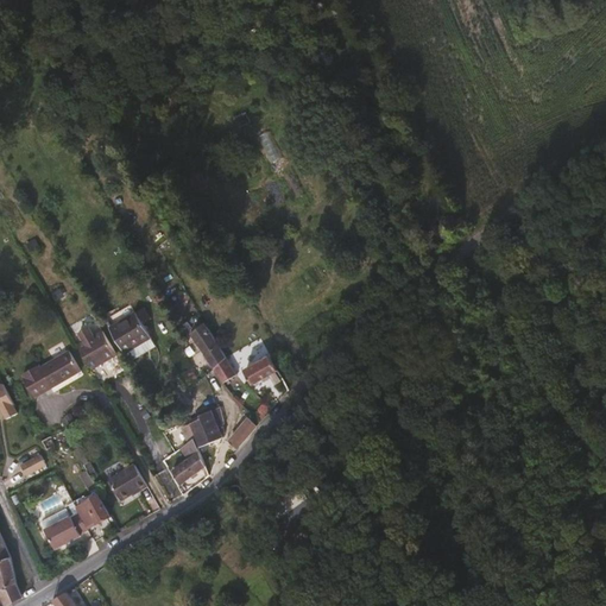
[(124,345),(151,328),(136,301),(108,317),(111,324),(124,345)]
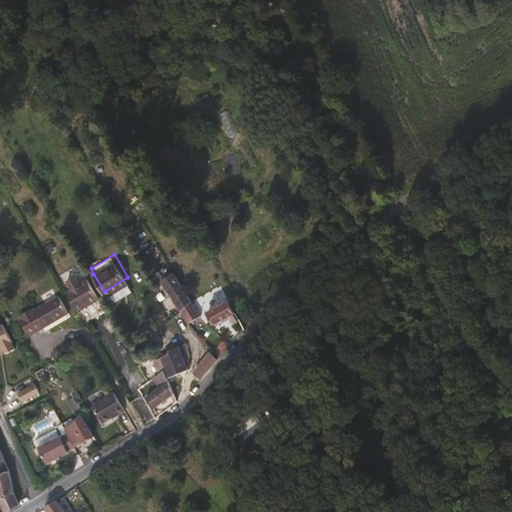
[(95,293),(86,278),(80,283),(75,275),(71,278),(87,306),(98,299),(95,293)]
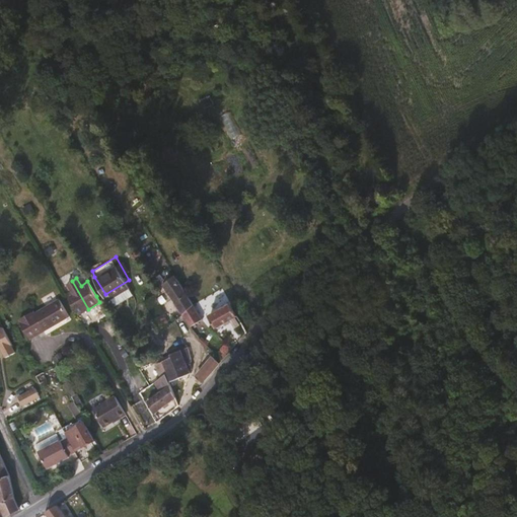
[(192,307),(175,278),(164,286),(167,291),(179,312),(180,315),(192,307)]
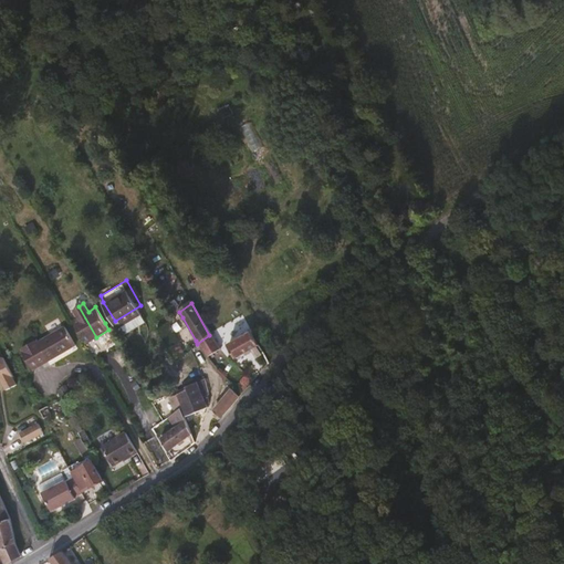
[(96,337),(79,306),(73,310),(77,317),(73,321),(85,344),(96,337)]
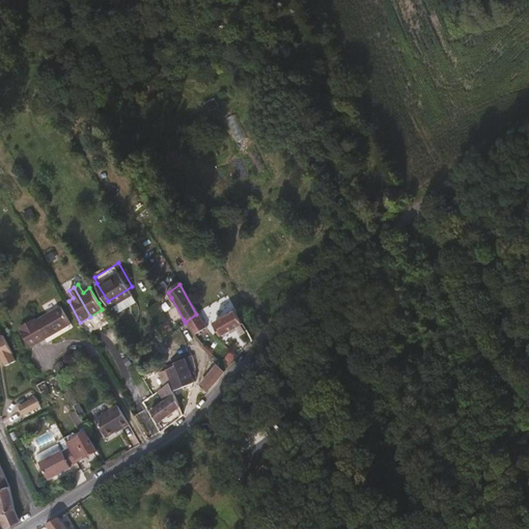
[(32,314),(26,317),(18,323),(19,324),(17,325),(28,344),(70,322),(59,303),(33,316),(32,314)]
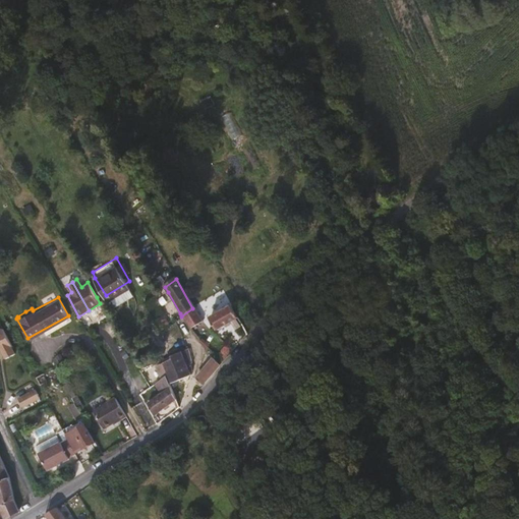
[(152,306),(147,297),(140,302),(145,310),(152,306)]
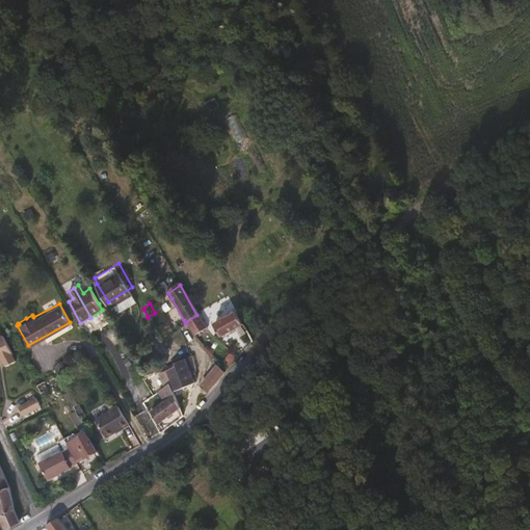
[(222,339),(237,329),(244,325),(238,313),(215,327),(222,339)]
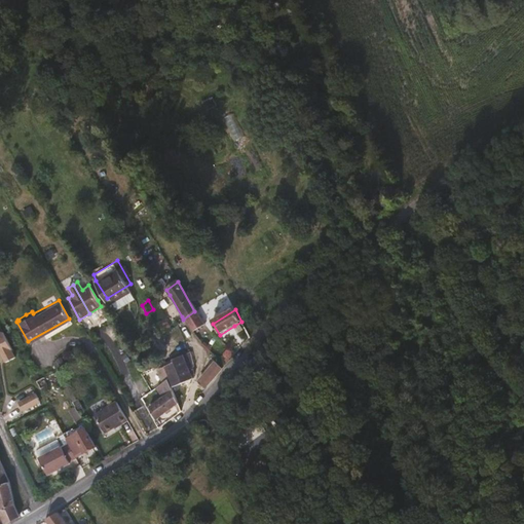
[(212,332),(204,326),(207,325),(207,323),(203,319),(200,321),(194,311),(183,320),(186,323),(189,330),(188,331),(199,341),(212,332)]
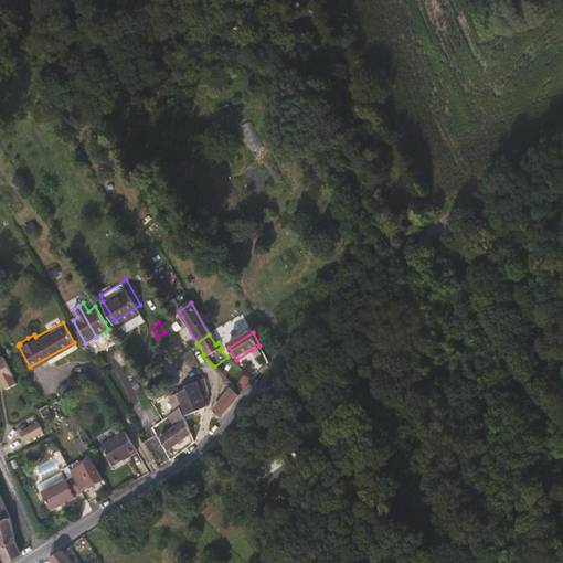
[(180,353),(170,338),(161,344),(170,362),(180,353)]
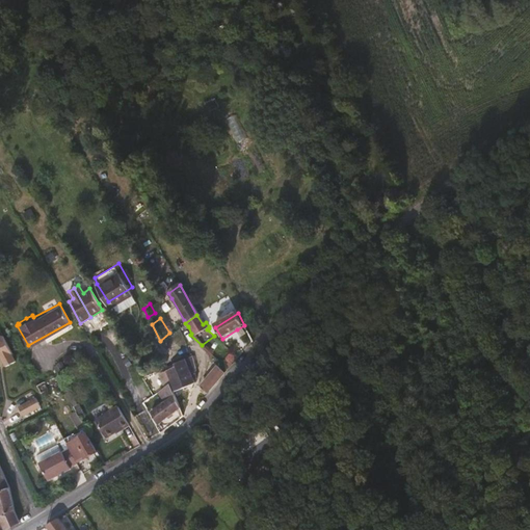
[(98,332),(100,343),(110,342),(109,329),(98,332)]
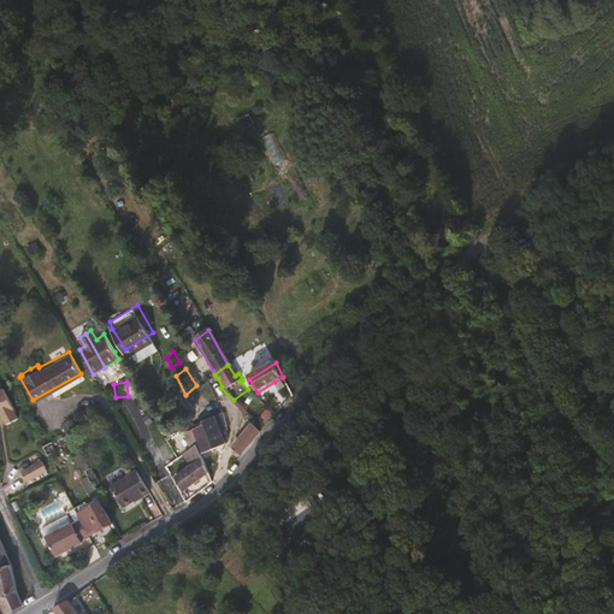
[(16,415),(11,407),(12,407),(1,385),(0,385),(0,413),(4,421),(16,415)]
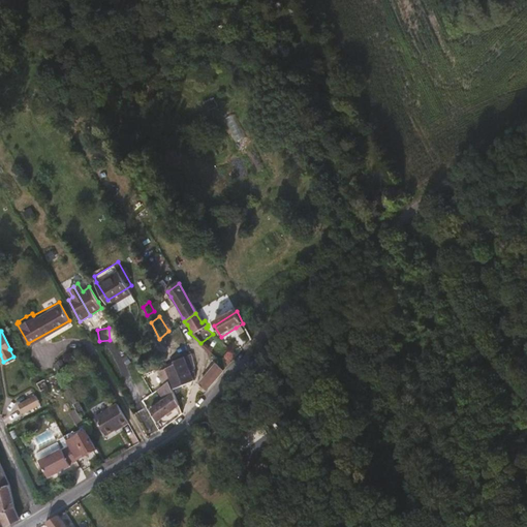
[(229,348),(218,338),(214,341),(225,352),(229,348)]
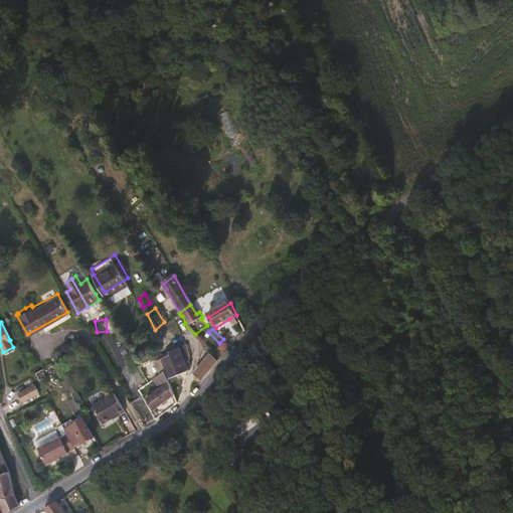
[(217,359),(231,345),(223,339),(219,343),(212,350),(210,352),(217,359)]
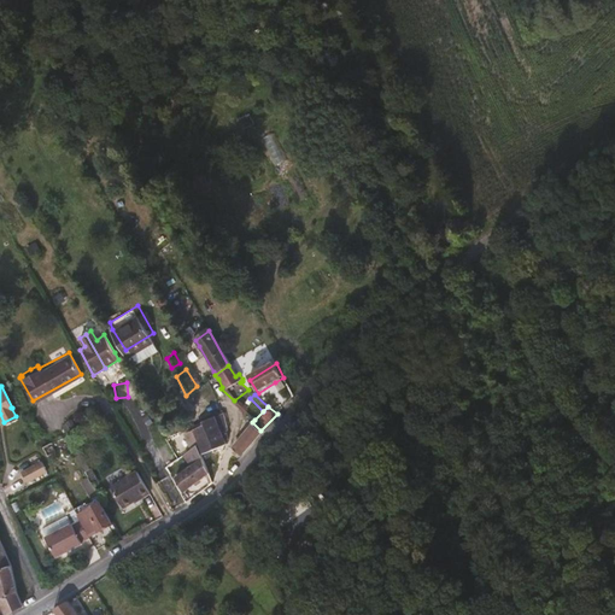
[(201,455),(223,444),(226,443),(227,438),(226,435),(222,428),(224,427),(220,410),(203,419),(198,425),(189,431),(195,444),(197,443),(201,455)]
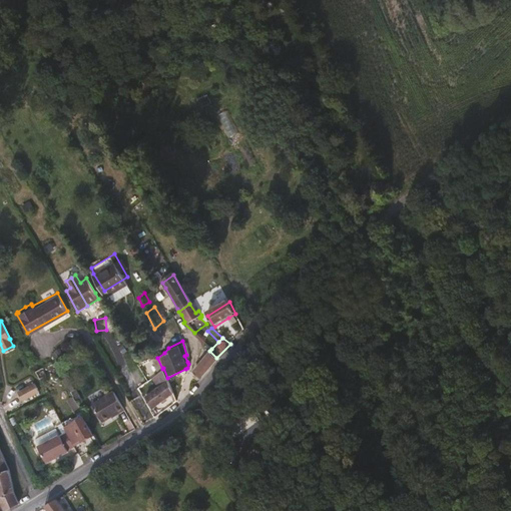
[(207,367),(216,358),(209,351),(204,356),(201,360),(207,367)]
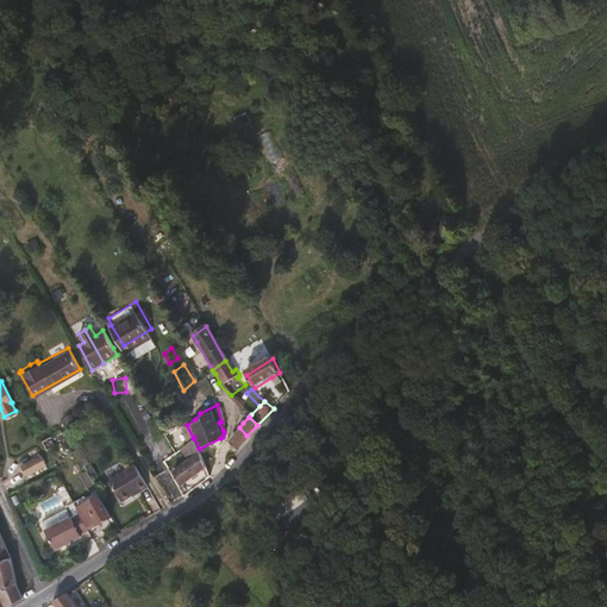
[(177,425),(185,443),(192,457),(198,451),(193,438),(187,425),(185,421),(177,425)]
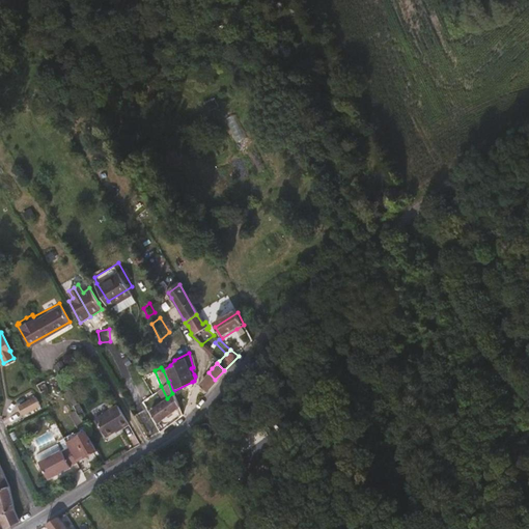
[(202,393),(215,380),(209,372),(199,385),(200,386),(198,389),(202,393)]
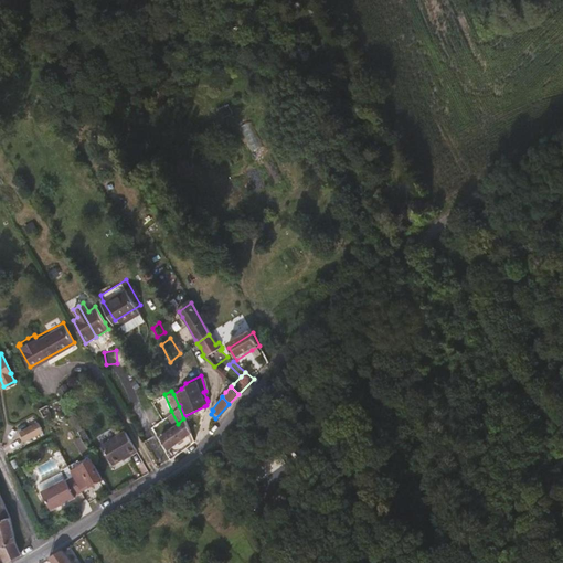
[(83,442),(68,414),(60,420),(70,439),(72,438),(75,445),(83,442)]
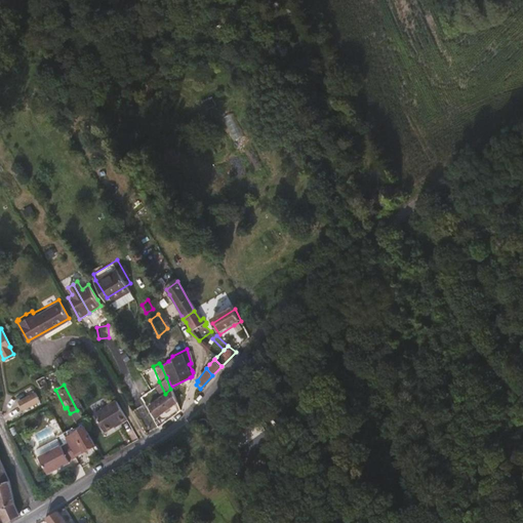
[(176,402),(170,389),(165,394),(155,400),(146,408),(153,418),(172,404),(176,402)]
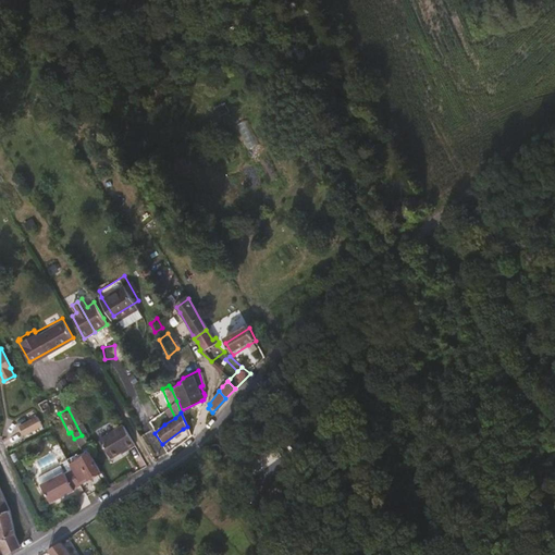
[(21,433),(39,424),(35,415),(29,418),(16,424),(21,433)]
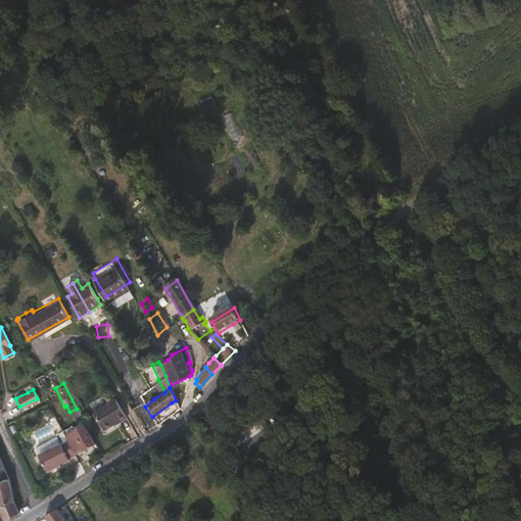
[(123,417),(113,398),(89,412),(100,430),(123,417)]
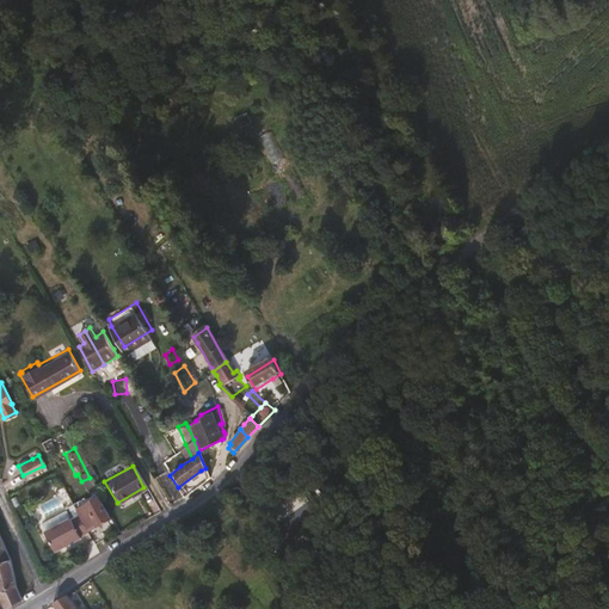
[(94,487),(90,478),(81,481),(87,491),(92,488),(94,487)]
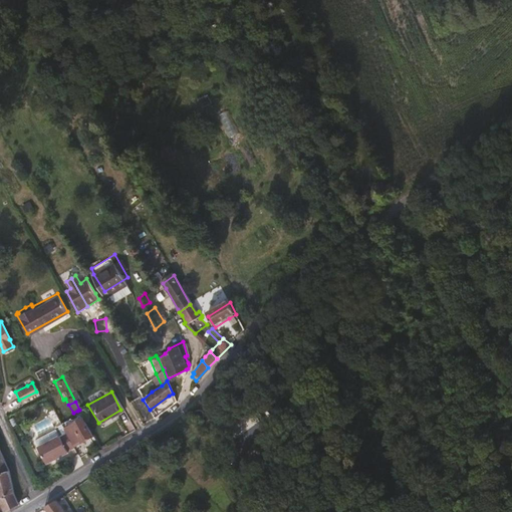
[(71,445),(79,441),(90,435),(77,411),(73,413),(66,418),(67,418),(59,422),(65,434),(70,443),(71,445)]
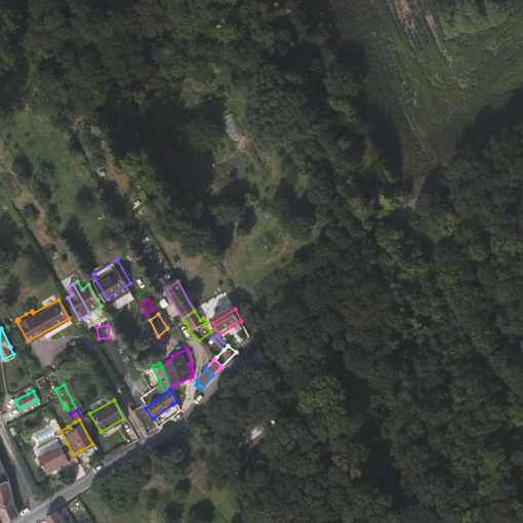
[(67,460),(74,457),(73,454),(72,452),(67,443),(59,446),(58,444),(36,456),(44,474),(68,463),(67,460)]
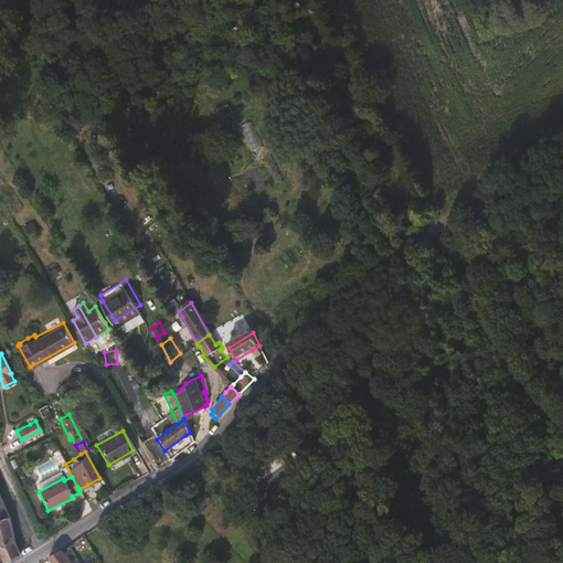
[(0,545),(14,538),(12,531),(6,509),(0,496),(0,545)]
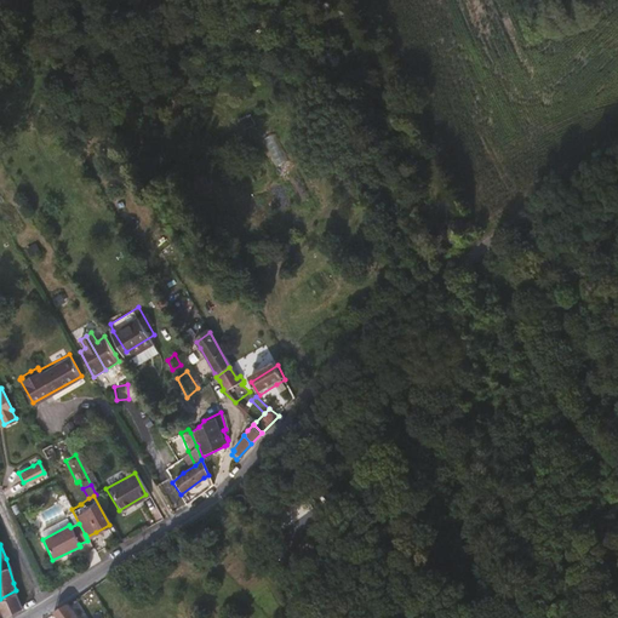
[(0,616),(3,613),(22,604),(16,590),(0,599),(0,601),(4,608),(0,610),(0,616)]
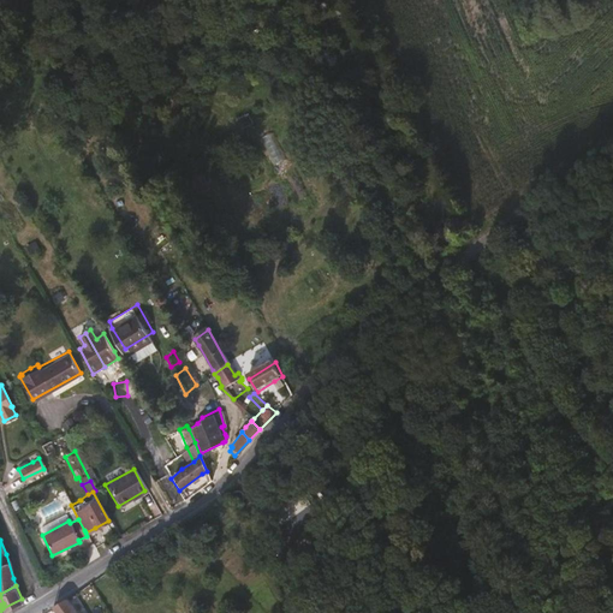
[(81,612),(82,612),(72,597),(57,606),(60,612),(81,612)]
